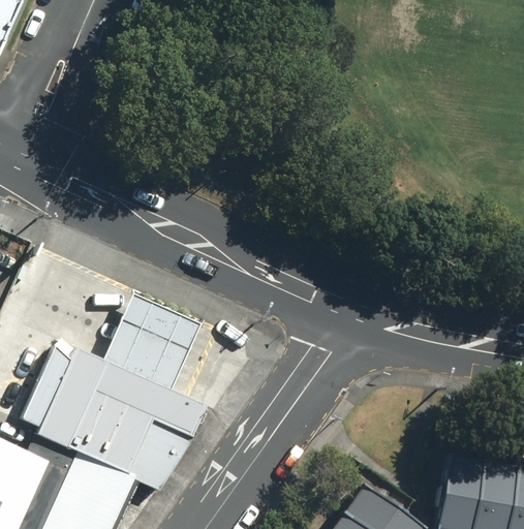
[(0,0),(0,52),(22,8),(7,1),(7,0),(0,0)]
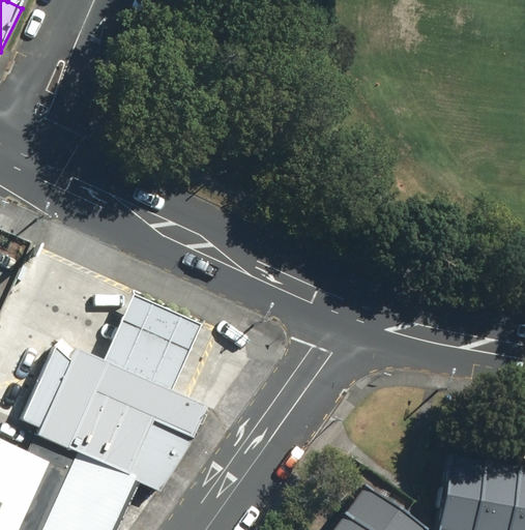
[(209,335),(132,298),(108,362),(180,393),(209,335)]
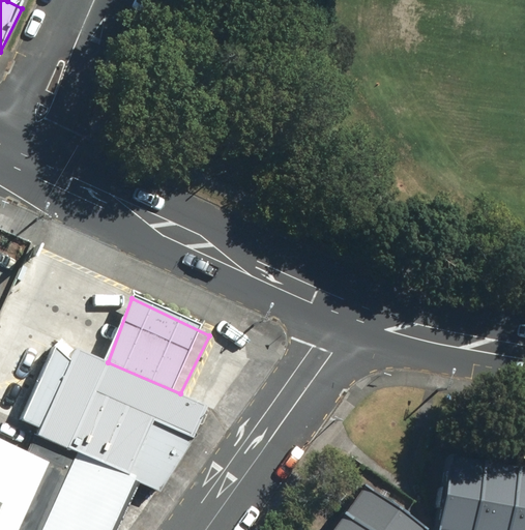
[(0,439),(0,529),(111,529),(134,479),(161,491),(197,439),(211,407),(180,393),(108,362),(76,348),(73,353),(54,346),(22,420),(40,429),(30,452),(0,439)]
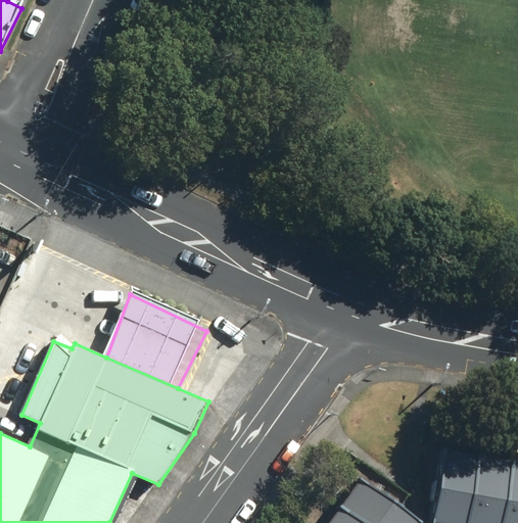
[(517,464),(441,450),(429,521),(441,522),(517,522),(517,464)]
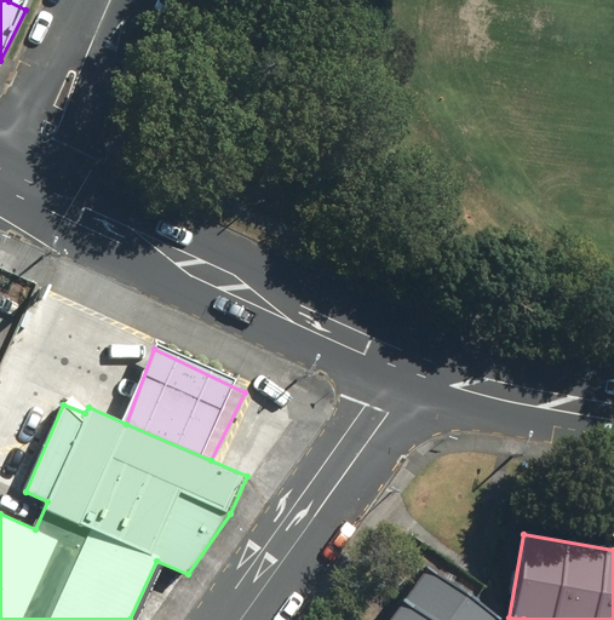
[(425,570),(389,619),(494,619),(495,619),(425,570)]
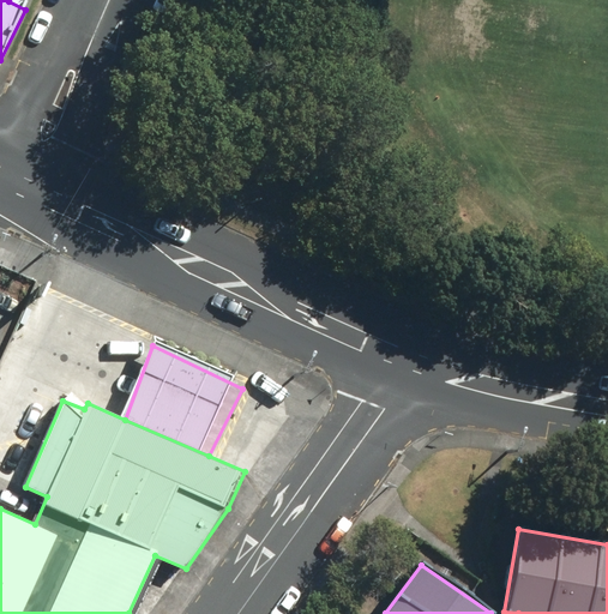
All buildings are outlined.
